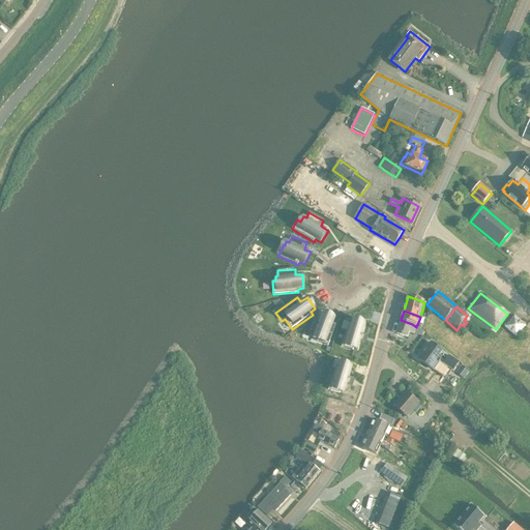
[(314,321),(308,334),(313,336),(313,339),(318,341),(317,342),(328,346),(336,326),(333,324),(335,318),(323,313),(319,323),(314,321)]
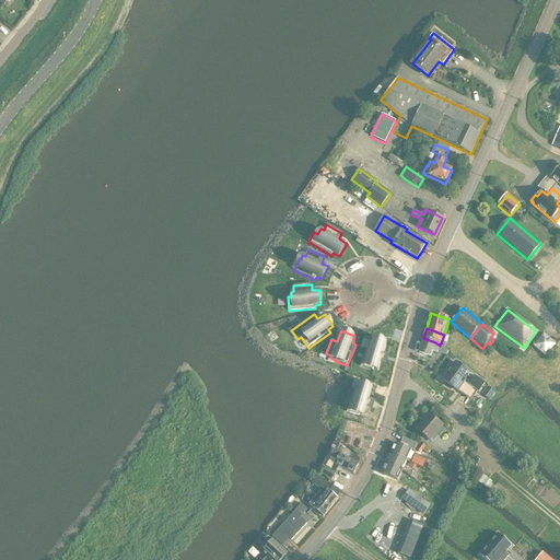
[(438,353),(440,346),(435,342),(423,338),(419,353),(431,357),(432,351),(438,353)]
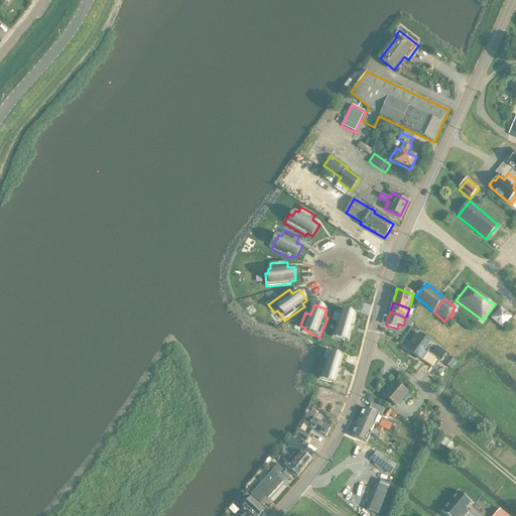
[(335,312),(332,321),(337,323),(333,338),(344,341),(345,339),(348,340),(351,332),(354,333),(355,331),(356,327),(353,326),(356,316),(344,312),(343,314),(335,312)]
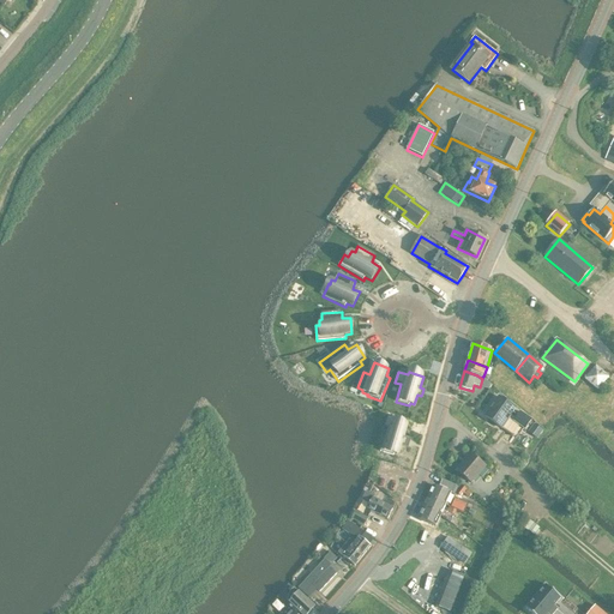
[(499,397),(485,416),(501,428),(511,416),(516,420),(513,421),(525,429),(531,421),(521,413),(518,415),(515,411),(516,409),(499,397)]
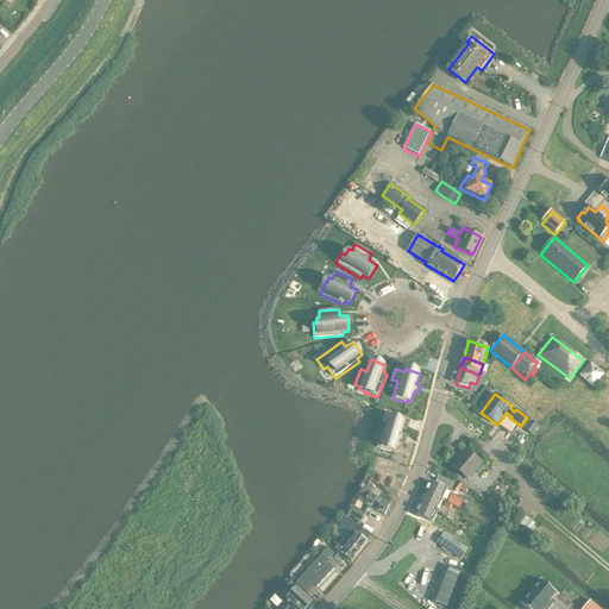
[(384,425),(377,449),(390,452),(391,450),(395,451),(399,441),(402,443),(403,440),(405,435),(401,434),(405,422),(391,419),(394,415),(384,413),(381,424),(384,425)]
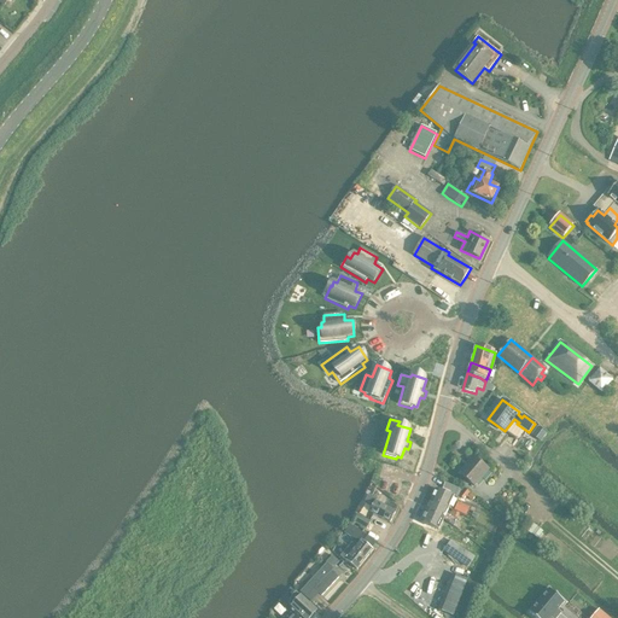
[(537,426),(531,435),(540,442),(547,433),(537,426)]
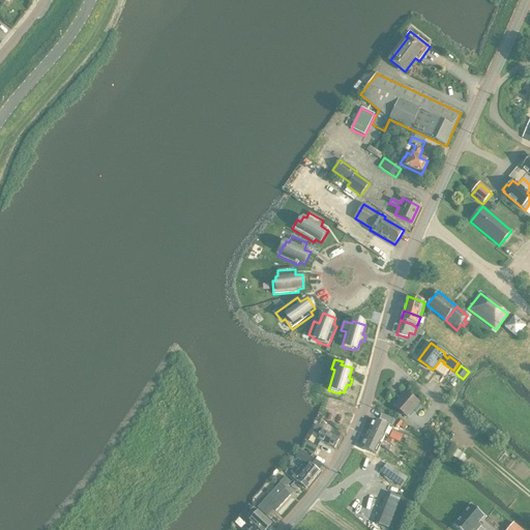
[(407,418),(420,404),(406,391),(393,406),(407,418)]
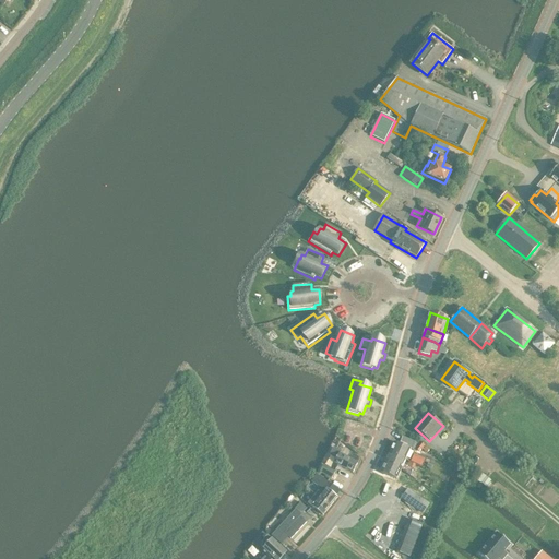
[(394,442),(390,453),(405,460),(411,450),(413,451),(416,444),(403,438),(400,444),(394,442)]
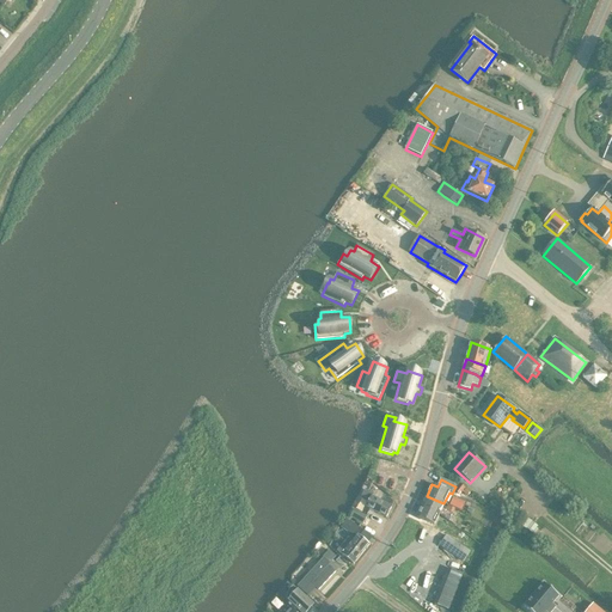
[(461,491),(467,496),(472,499),(475,495),(470,493),(471,493),(466,489),(460,484),(456,491),(459,494),(461,491)]
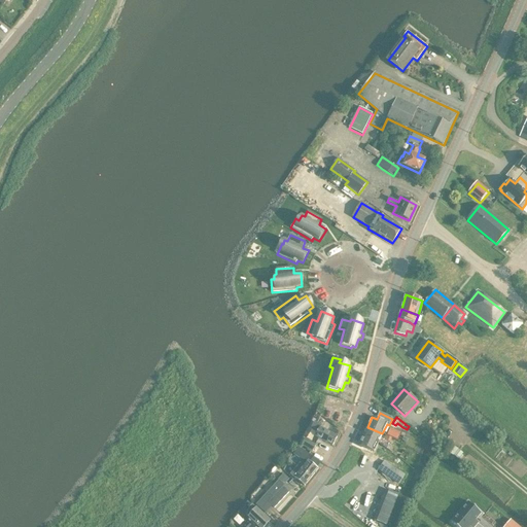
[(317,432),(315,436),(332,446),(338,436),(320,428),(321,426),(315,422),(311,429),(317,432)]
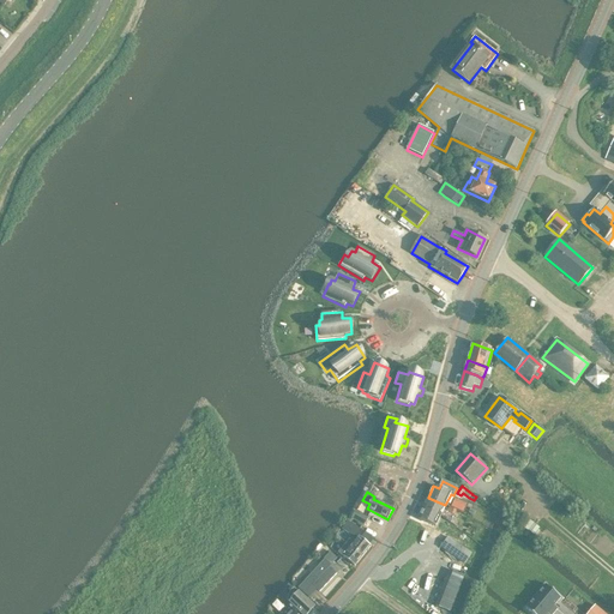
[(428,498),(423,509),(440,516),(445,505),(428,498)]
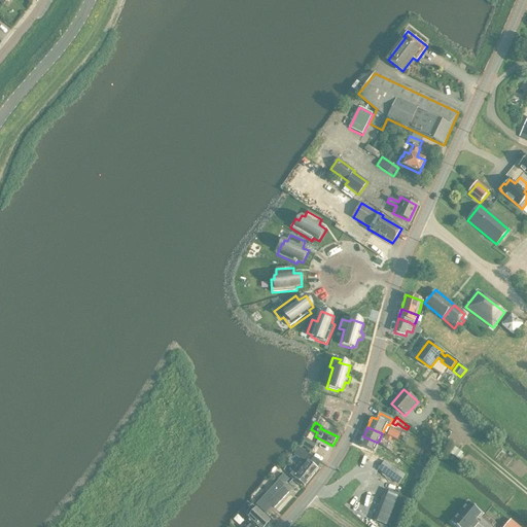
[(315,441),(307,435),(303,443),(311,448),(315,441)]
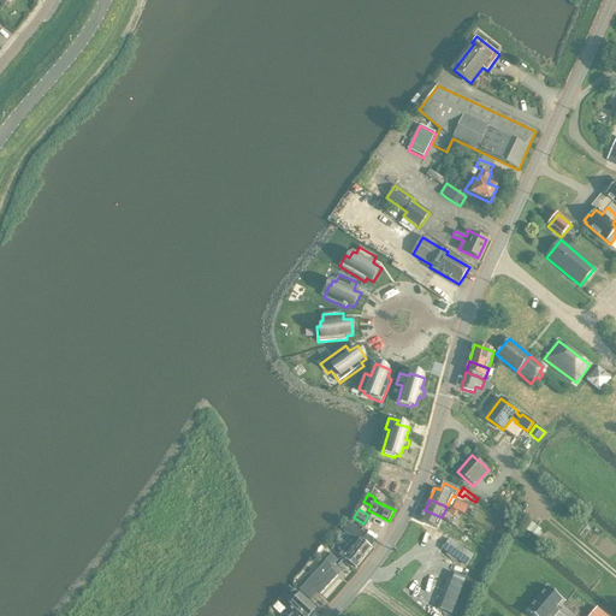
[(437,528),(442,517),(425,510),(420,521),(437,528)]
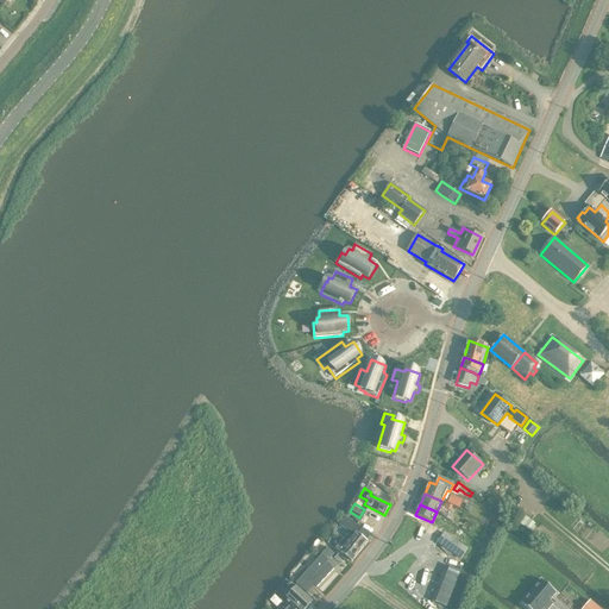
[(345,516),(339,526),(346,529),(352,521),(345,516)]
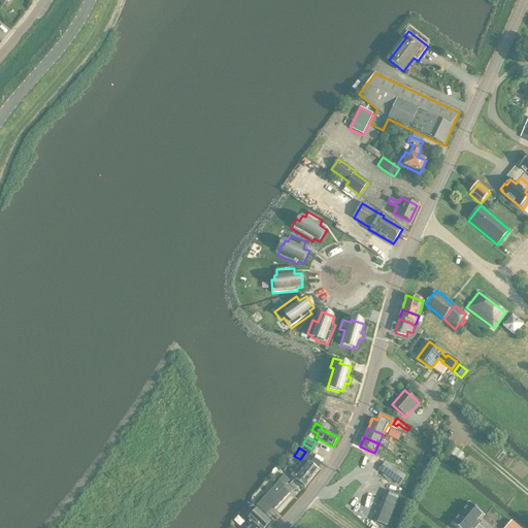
[(385,461),(377,470),(378,471),(399,485),(405,476),(405,475),(385,461)]
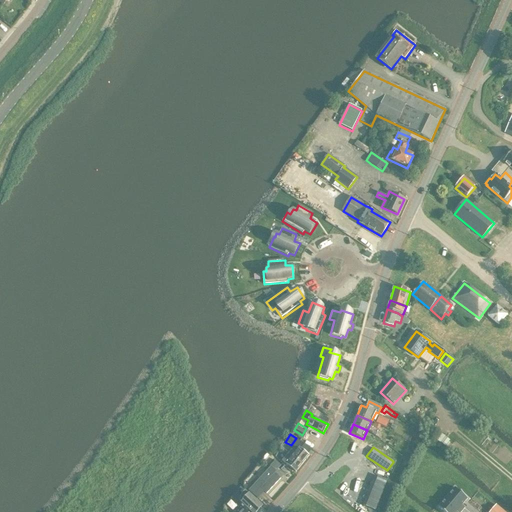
[(289,453),(303,464),(309,455),(300,448),(297,452),(295,451),(293,453),(291,451),(289,453)]
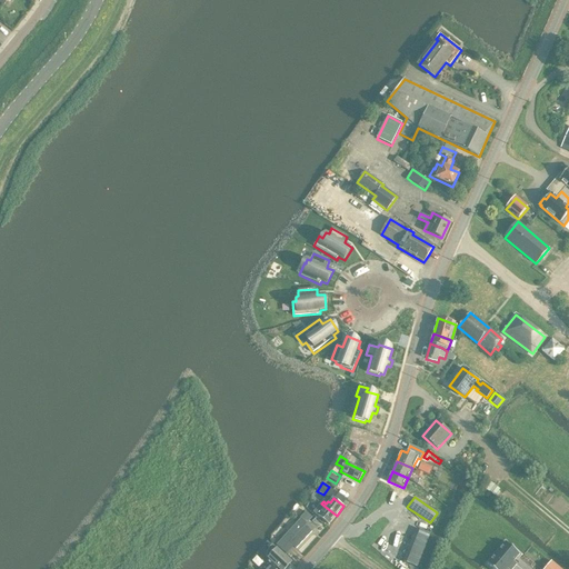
[(321,503),(313,512),(319,517),(329,525),(337,516),(321,503)]
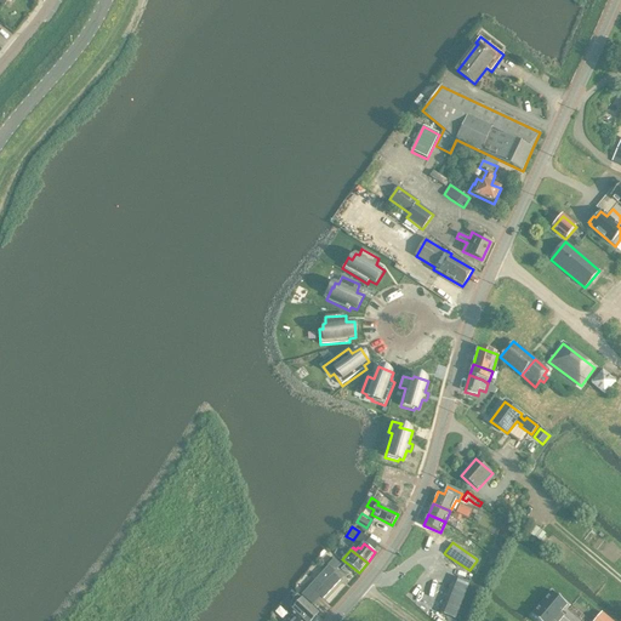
[(328,567),(300,598),(311,608),(322,597),(324,599),(343,577),(336,570),(341,565),(335,559),(328,567)]
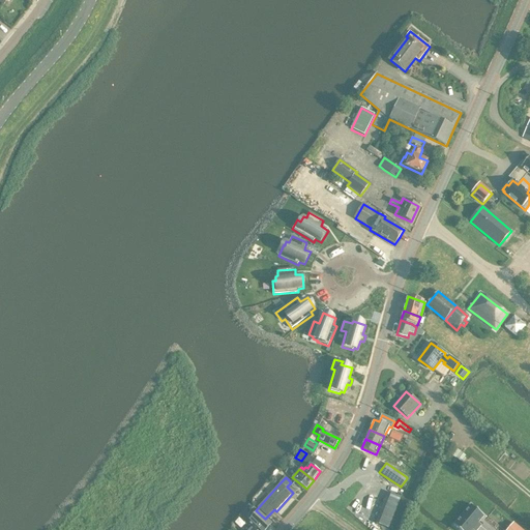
[(471,505),(453,525),(459,529),(472,529),(473,529),(477,529),(481,526),(478,523),(484,517),(471,505)]
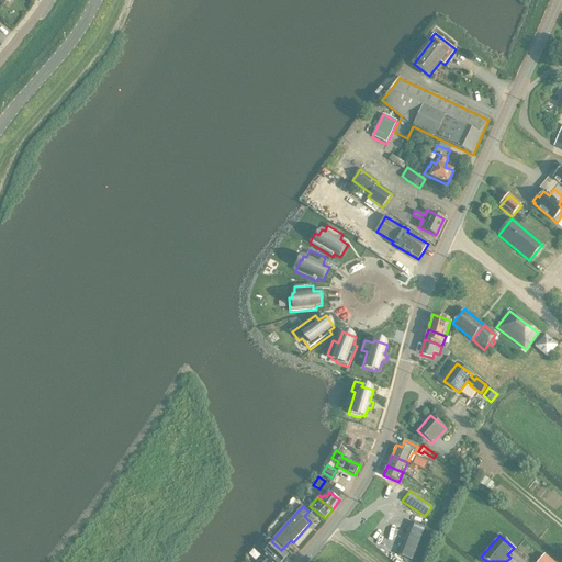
[(265,543),(263,550),(266,552),(276,561),(282,561),(288,555),(281,550),(271,541),(269,539),(265,543)]
